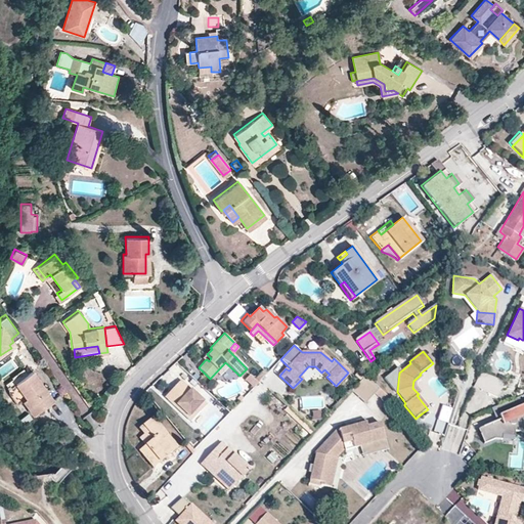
[(465,376),(467,360),(449,359),(447,374),(465,376)]
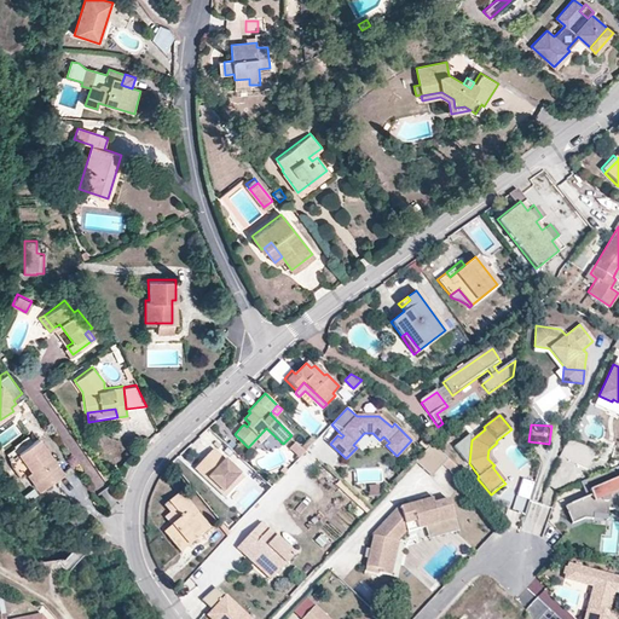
[(18,451),(32,441),(28,434),(13,445),(18,451)]
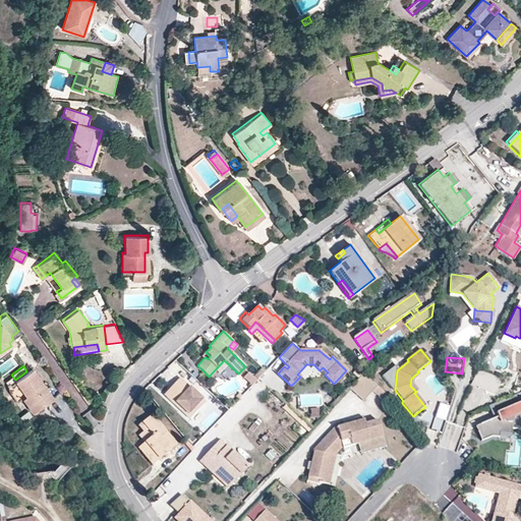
[(52,396),(32,367),(26,371),(15,380),(25,394),(23,396),(34,410),(52,396)]
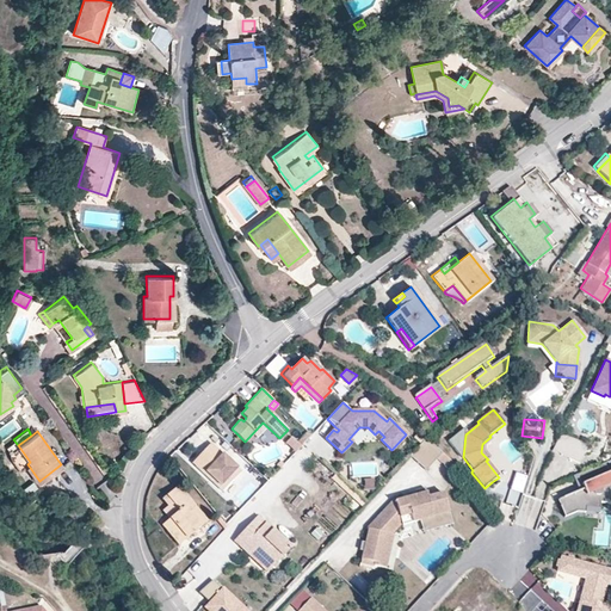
[(103,476),(75,431),(67,436),(94,481),(103,476)]
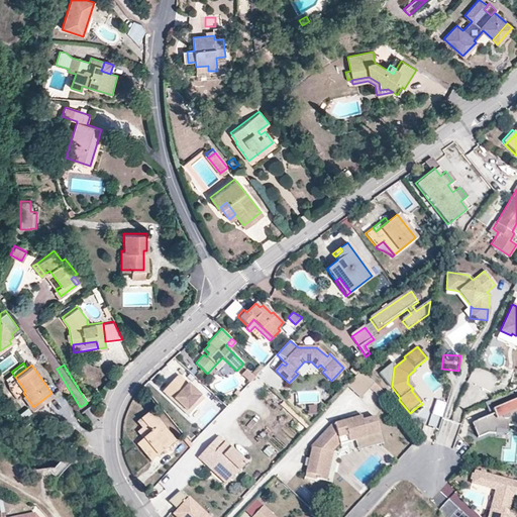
[(474,383),(481,368),(474,365),(467,380),(474,383)]
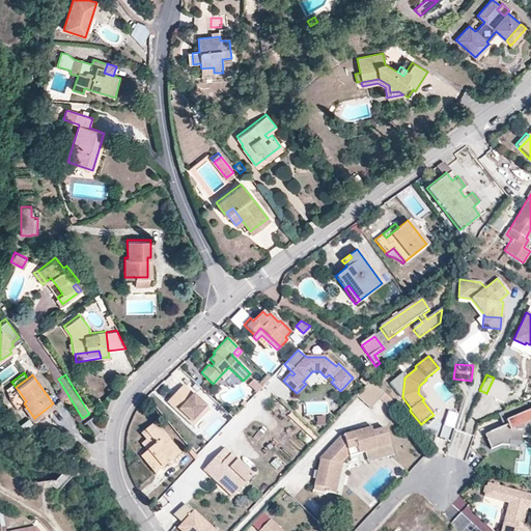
[(503,401),(510,386),(494,378),(486,393),(495,397),(503,401)]
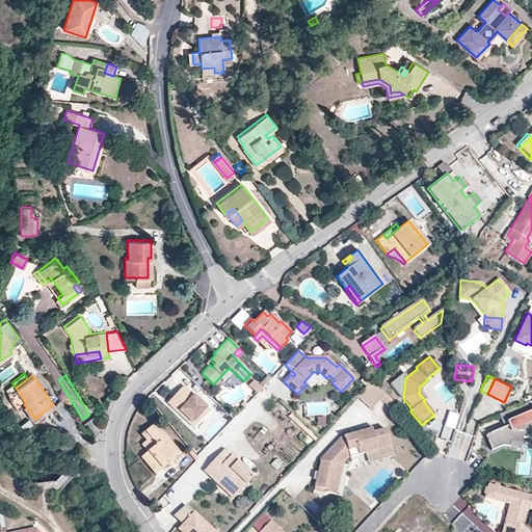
[(257,394),(262,388),(253,379),(247,386),(257,394)]
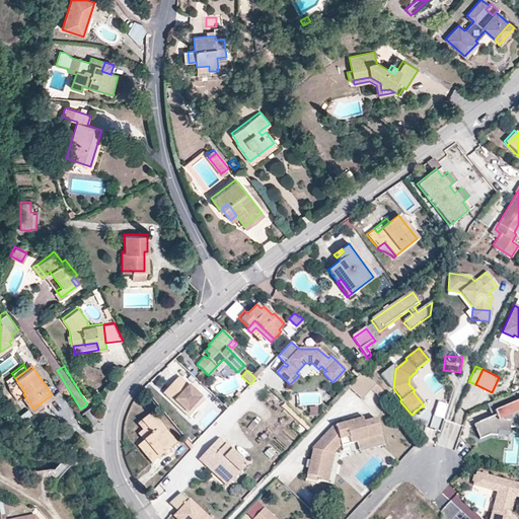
[(362,399),(372,389),(376,384),(363,372),(349,387),(362,399)]
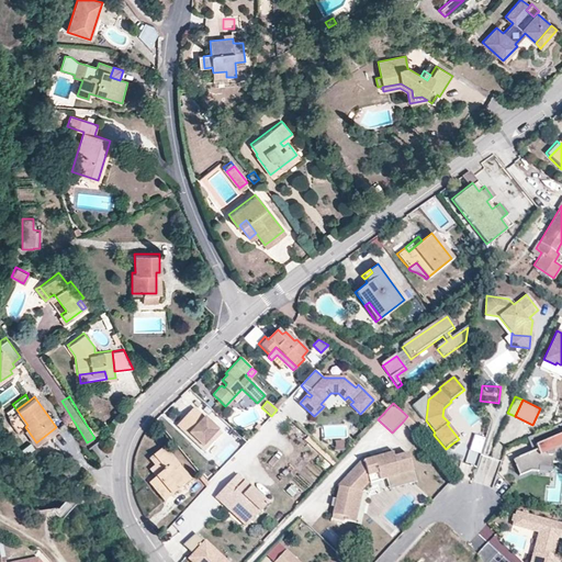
[(221,433),(193,407),(184,416),(188,419),(180,428),(204,451),(221,433)]
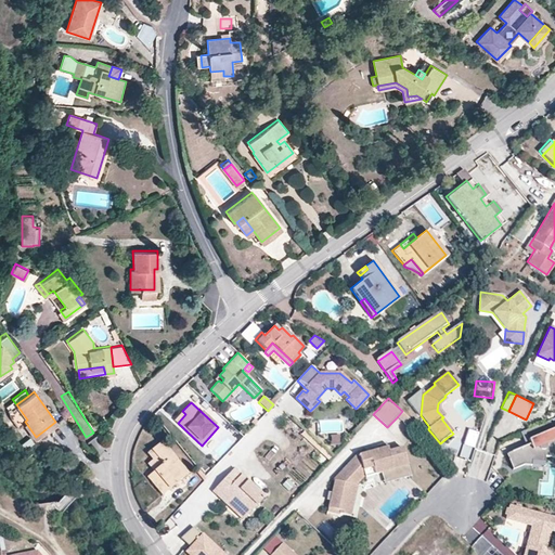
[(27,420),(16,404),(8,411),(10,416),(17,427),(25,422),(27,420)]
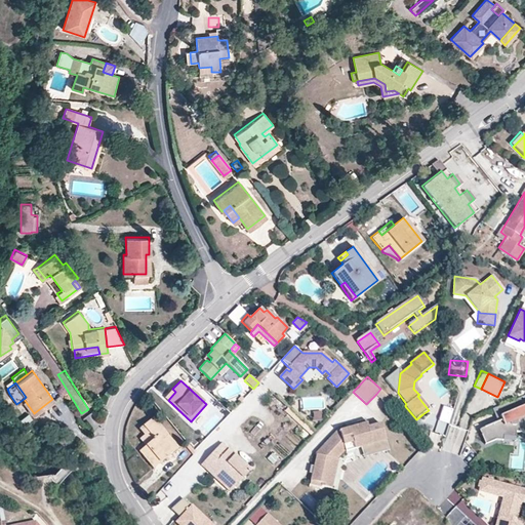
[(168,400),(175,392),(172,389),(164,397),(168,400)]
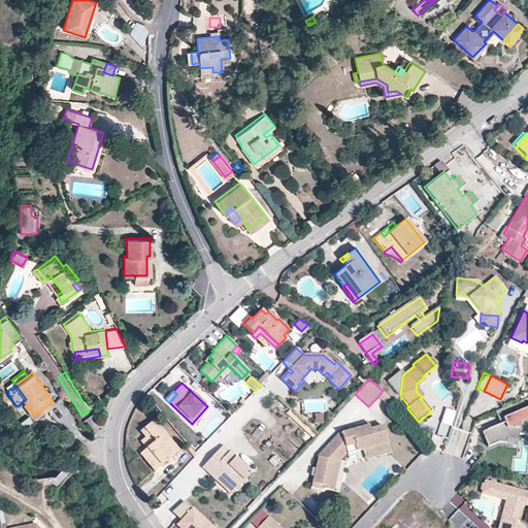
[(394,403),(390,398),(383,391),(378,396),(389,406),(394,403)]
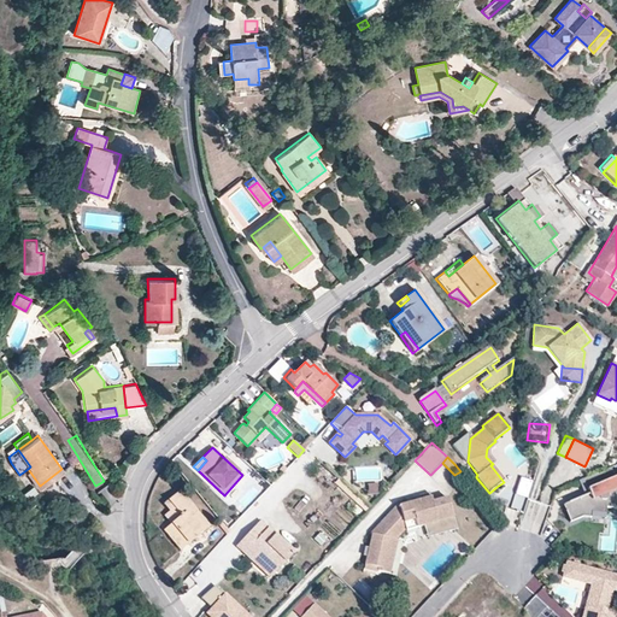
[(616,506),(616,474),(615,476),(610,465),(582,477),(588,492),(583,494),(562,504),(565,512),(569,521),(582,515),(589,516),(591,510),(605,512),(605,506),(616,506)]
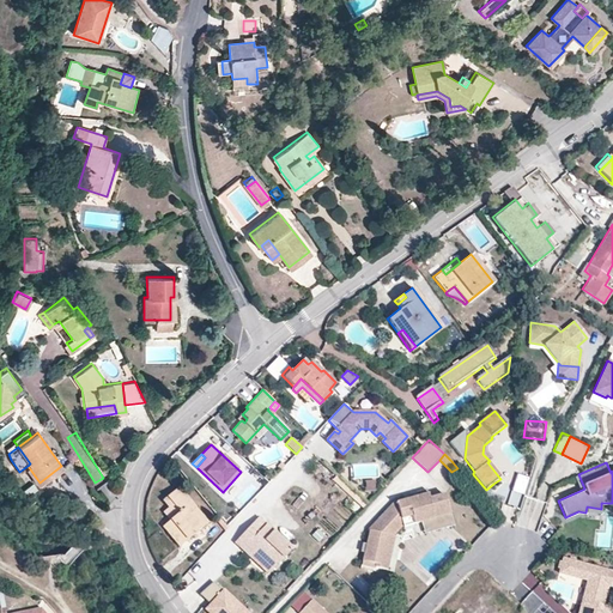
[(525,493),(529,479),(517,474),(513,490),(525,493)]
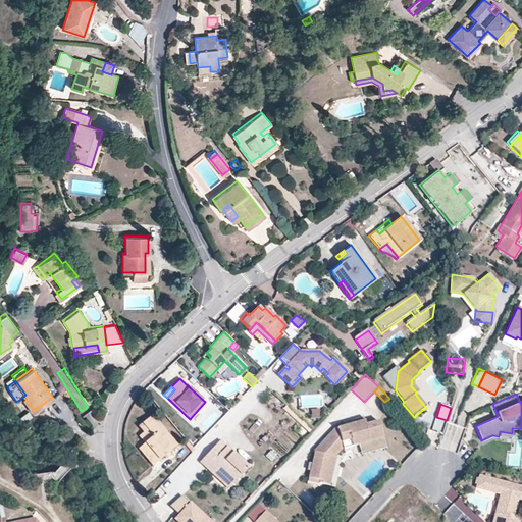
[(498,416),(492,404),(488,406),(493,418),(498,416)]
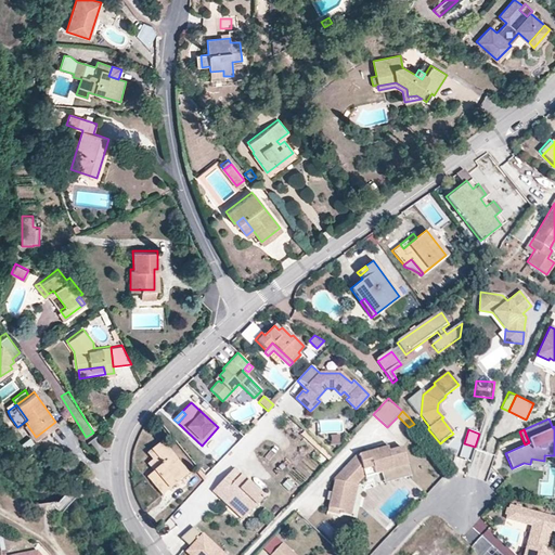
[(162,442),(151,451),(163,465),(154,472),(147,477),(163,495),(189,474),(162,442)]
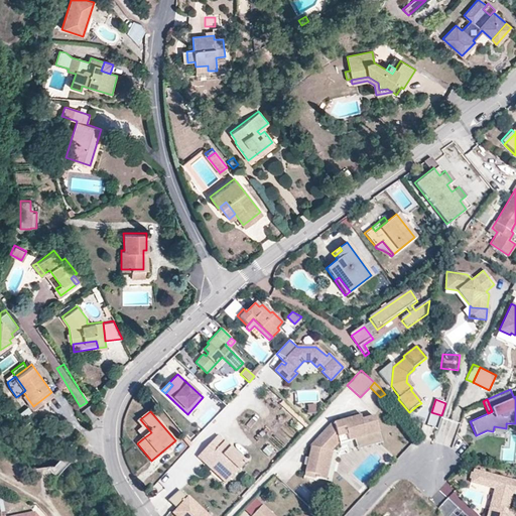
[(365,436),(378,432),(374,416),(361,420),(359,415),(351,418),(333,423),(332,422),(309,445),(310,446),(303,476),(315,479),(316,478),(326,480),(332,452),(331,452),(337,444),(354,439),(355,441),(366,438),(365,436)]
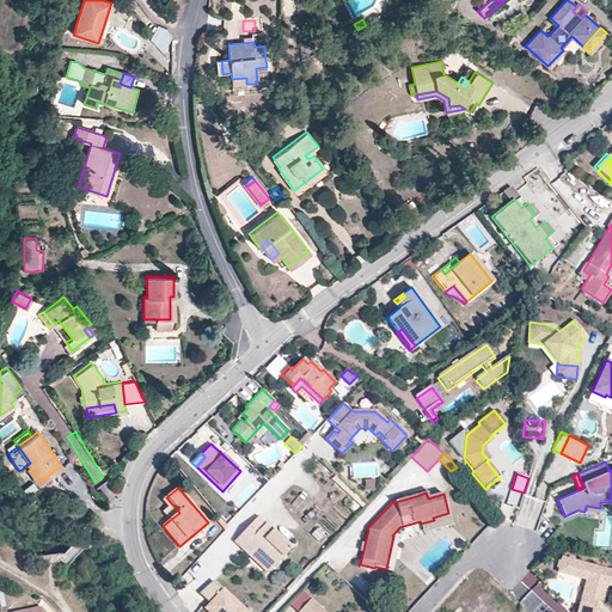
[(179,513),(166,497),(163,501),(167,508),(163,513),(170,520),(179,513)]
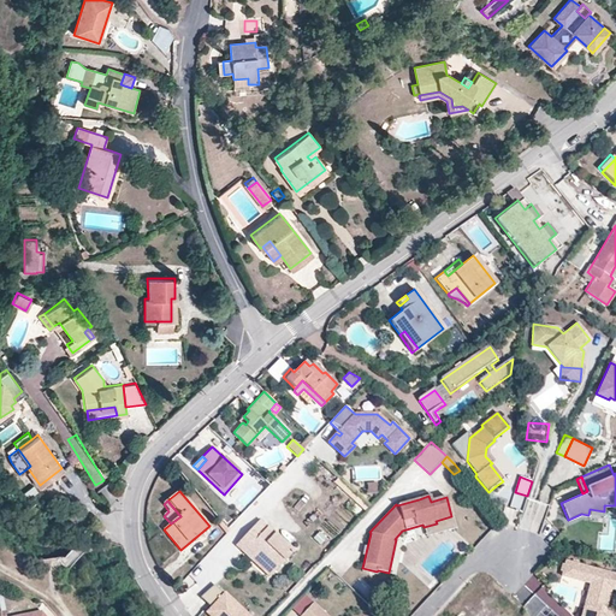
[(455,528),(451,516),(436,521),(437,523),(424,527),(426,537),(455,528)]
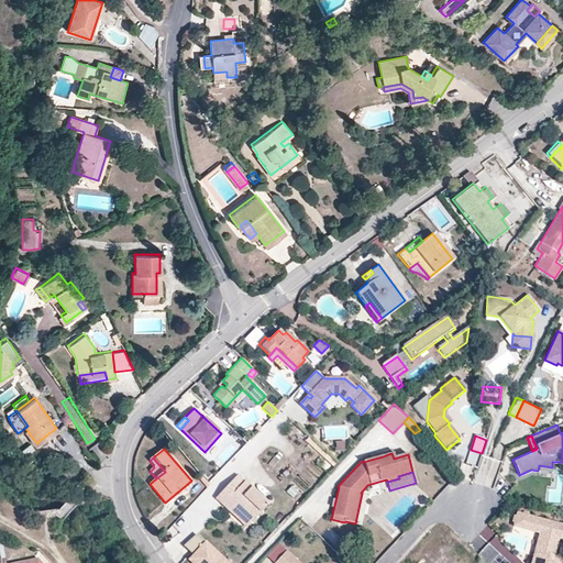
[(268,504),(236,475),(216,498),(222,505),(227,501),(250,523),(268,504)]
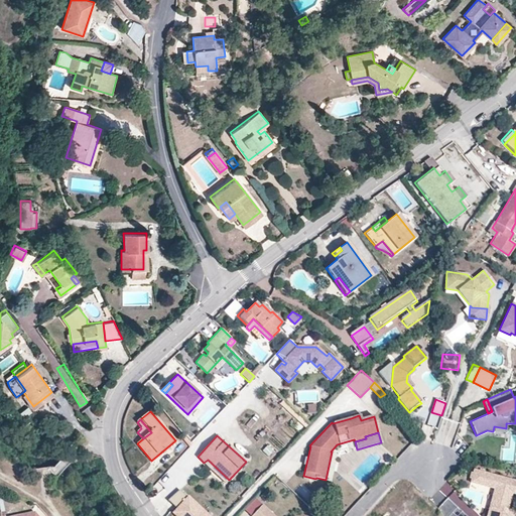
[(229,480),(208,460),(204,463),(226,483),(229,480)]
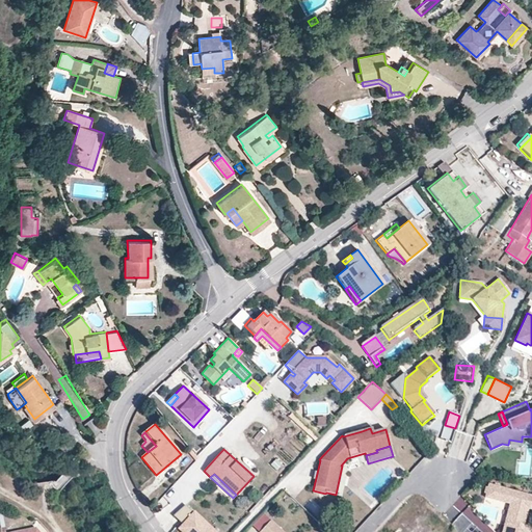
[(523,524),(527,507),(531,508),(531,504),(531,495),(487,483),(487,486),(484,485),(484,488),(483,491),(485,493),(484,496),(509,502),(504,519),(510,521),(506,531),(528,531),(530,526),(523,524)]
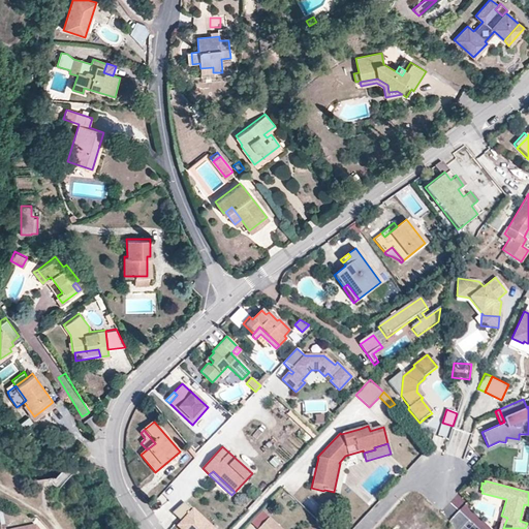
[(185,502),(174,512),(181,521),(176,526),(179,528),(215,528),(193,506),(192,508),(185,502)]
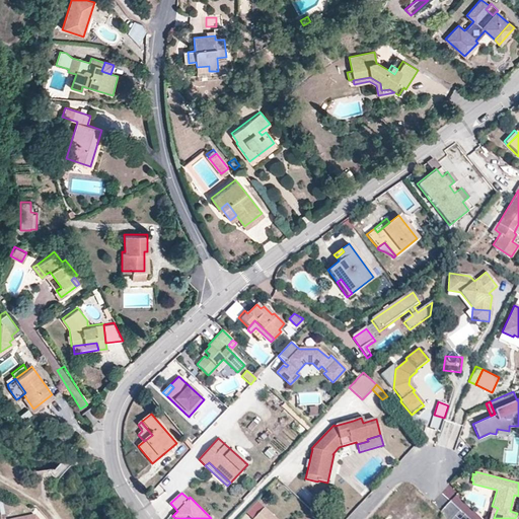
[(494,518),(498,508),(492,506),(489,518),(494,518)]
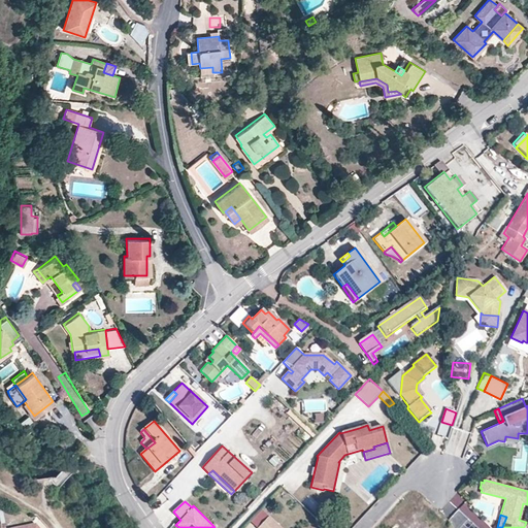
[(279,527),(267,516),(257,527),(279,527)]
